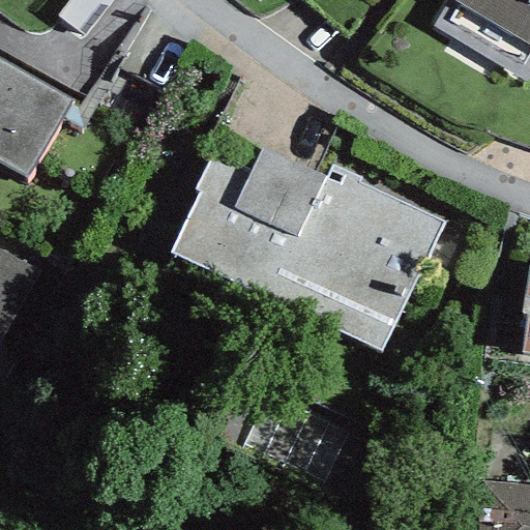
[(83,39),(114,0),(68,0),(55,18),(83,39)]
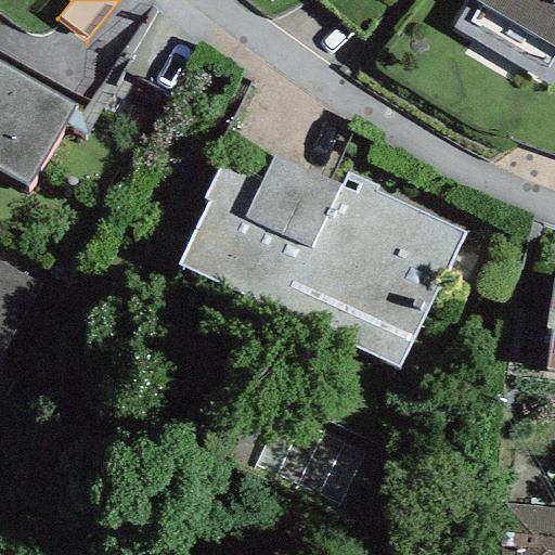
[(554,0),(466,0),(449,30),(551,90),(554,82),(554,0)]
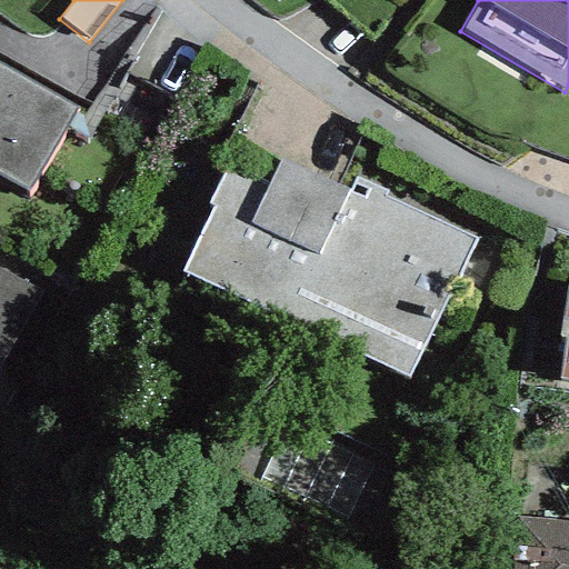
[(77,109),(0,65),(0,176),(27,191),(77,109)]
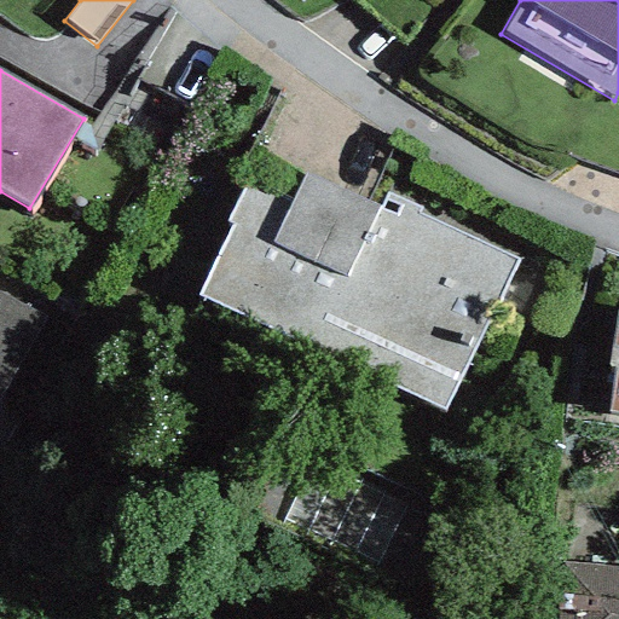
[(381,212),(302,174),(290,200),(246,178),(224,221),(232,225),(198,295),(441,410),(510,264),(412,218),(416,212),(388,198),(381,212)]
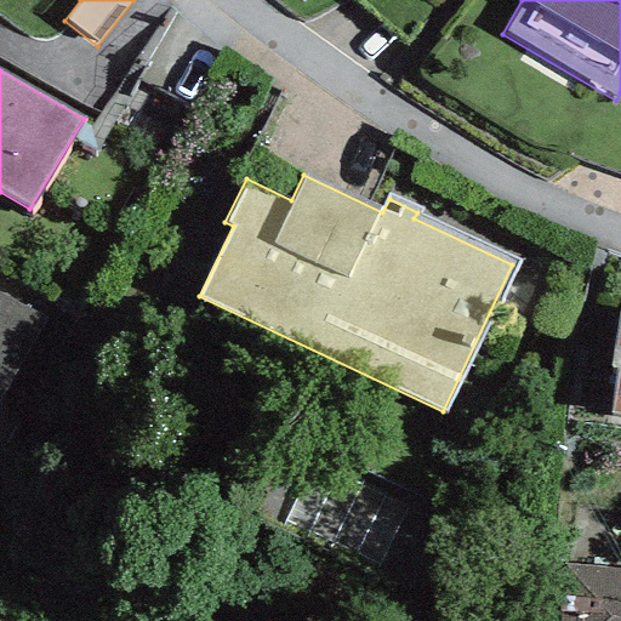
[(46,318),(0,292),(0,450),(57,346),(35,337),(46,318)]
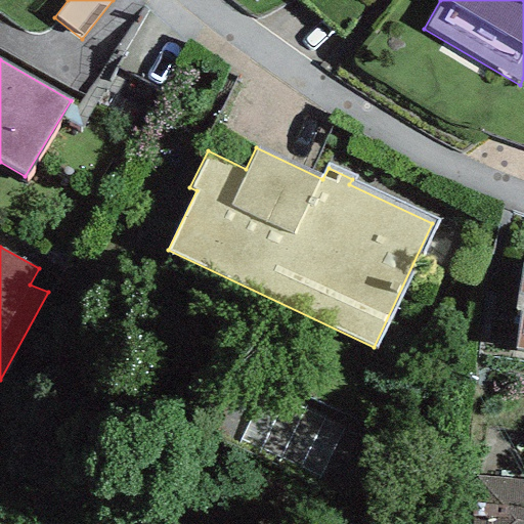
[(523,262),(521,262),(514,310),(521,311),(516,348),(523,348),(523,262)]
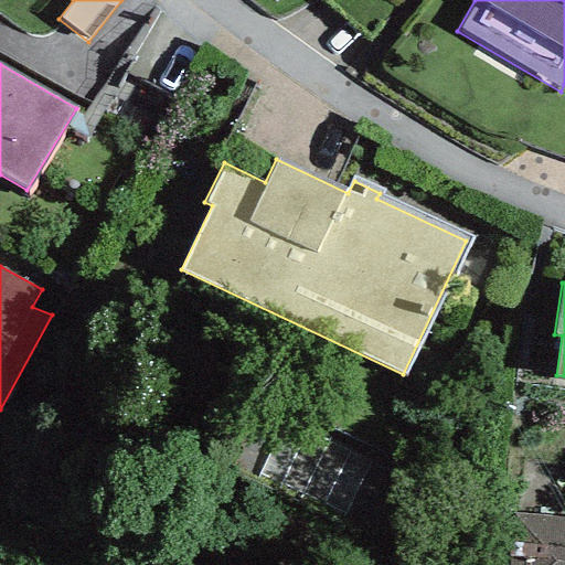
[(564,564),(564,518),(513,514),(509,564),(564,564)]
